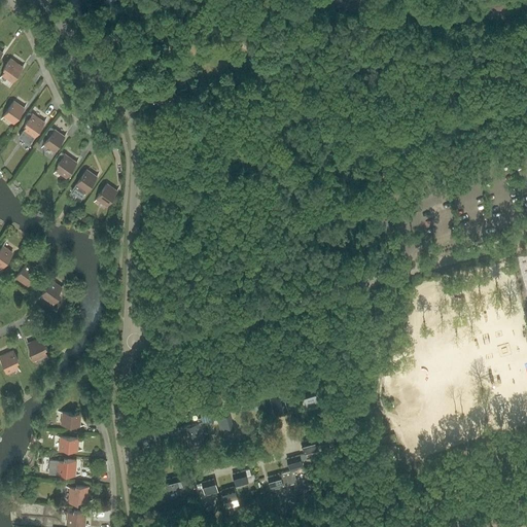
[(6,70),(2,75),(12,82),(23,67),(11,59),(4,69),(6,70)]
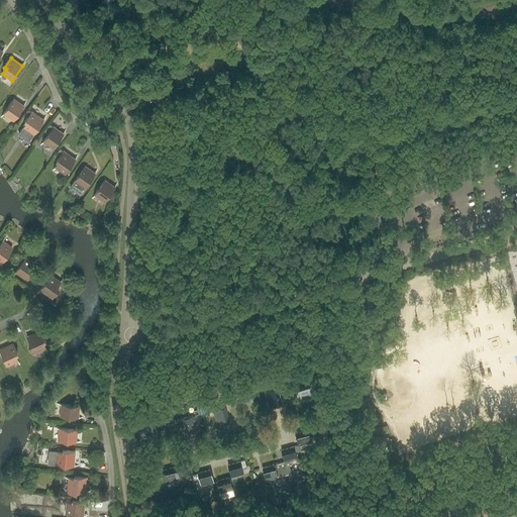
[(184,86),(179,73),(173,75),(177,88),(184,86)]
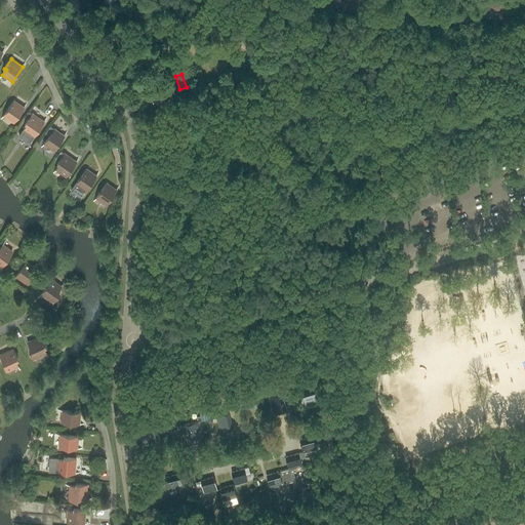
[(14,101),(4,115),(14,122),(25,108),(14,101)]
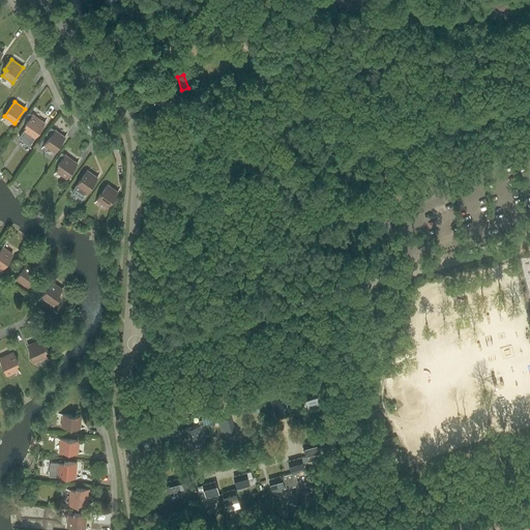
[(32,115),(29,113),(26,118),(29,120),(26,124),(27,126),(20,138),(30,145),(45,123),(32,114),(32,115)]
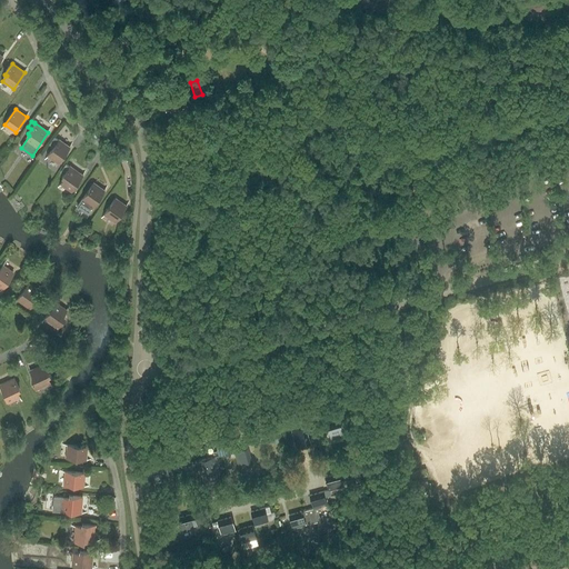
[(48,156),(59,163),(70,147),(59,140),(48,156)]
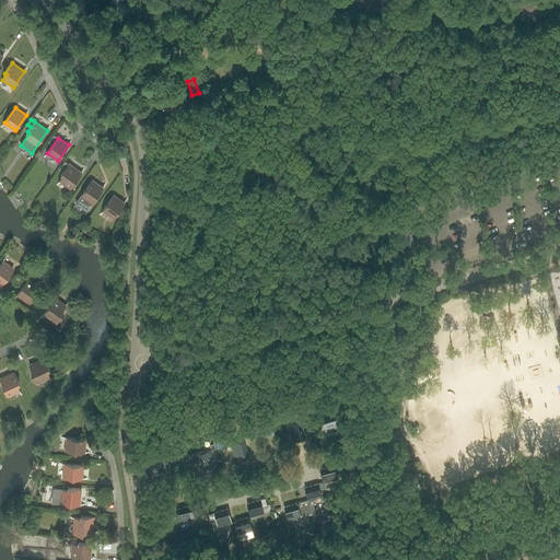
[(82,173),(69,163),(61,174),(63,176),(60,181),(71,188),(82,173)]
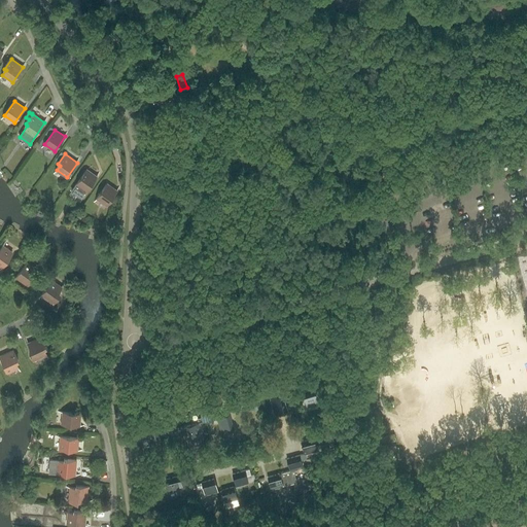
[(88,170),(76,184),(86,191),(97,177),(88,170)]
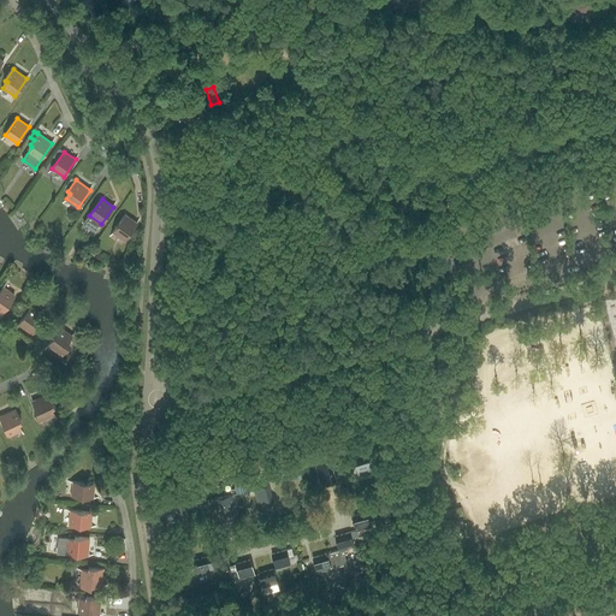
[(125,214),(113,232),(125,241),(137,223),(125,214)]
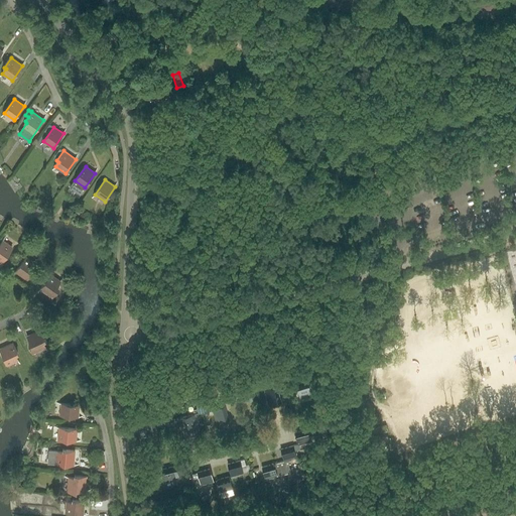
[(442,240),(435,243),(438,251),(445,248),(442,240)]
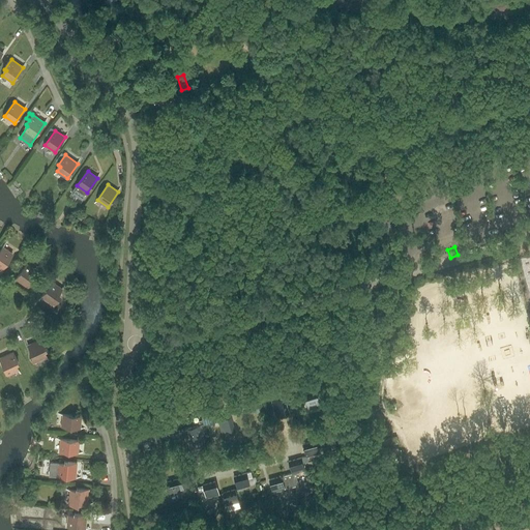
[(0,251),(0,267),(2,269),(13,255),(3,247),(0,251)]
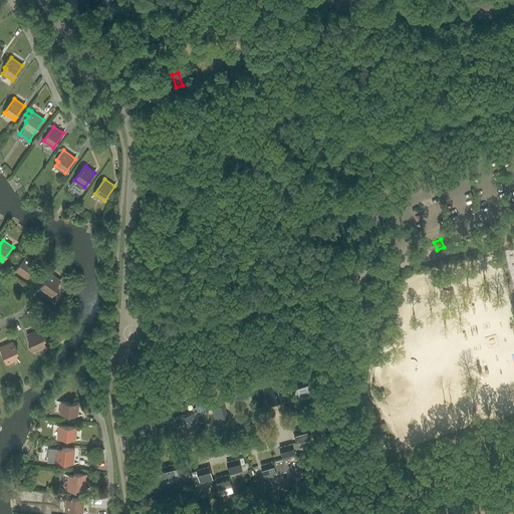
[(35,263),(26,256),(15,271),(27,279),(34,269),(32,268),(35,263)]
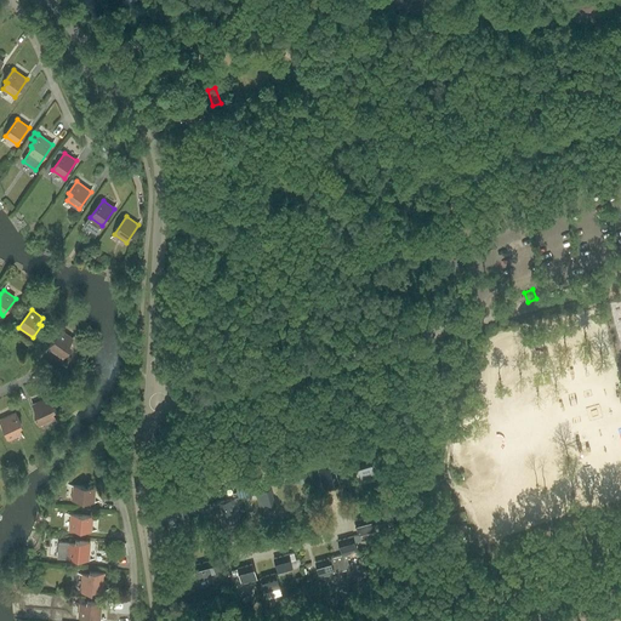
[(61,331),(49,348),(63,358),(72,346),(69,345),(73,340),(61,331)]
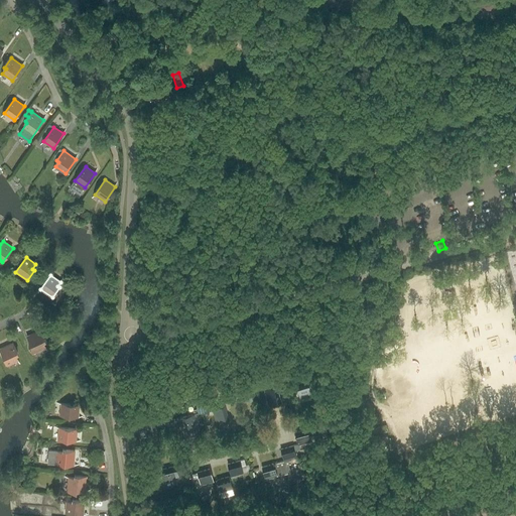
[(32,354),(45,347),(43,343),(45,342),(40,331),(27,337),(31,345),(29,346),(32,354)]
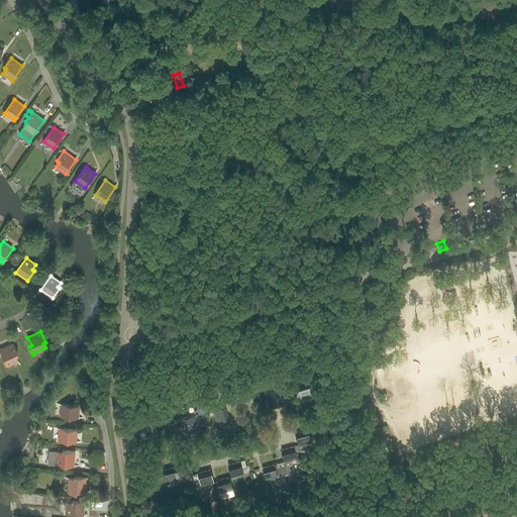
[(0,349),(7,366),(18,360),(16,355),(18,354),(13,343),(0,349)]
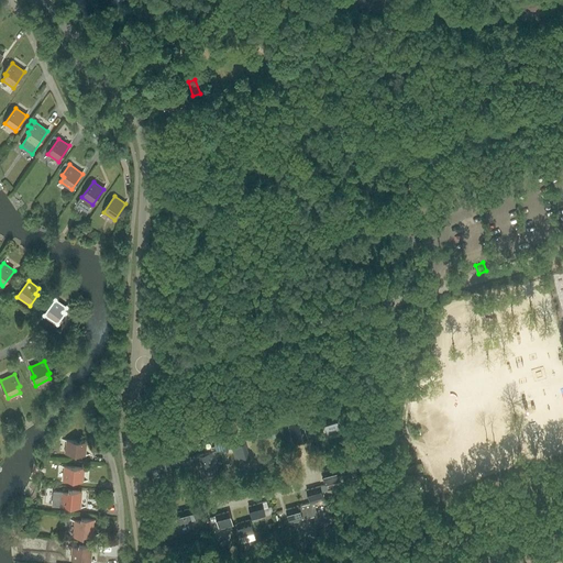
[(326,434),(340,430),(335,417),(322,421),(326,434)]
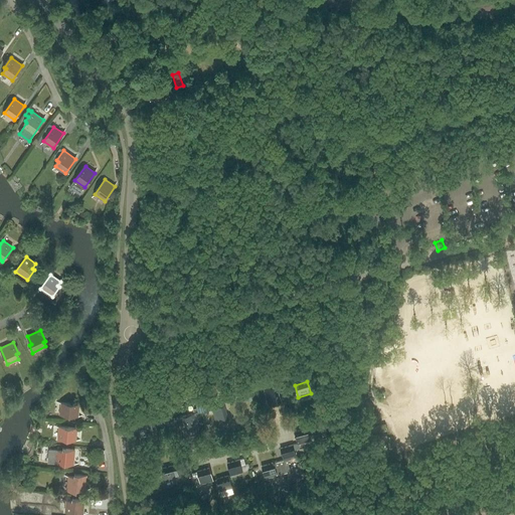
[(282,402),(277,385),(264,389),(269,406),(282,402)]
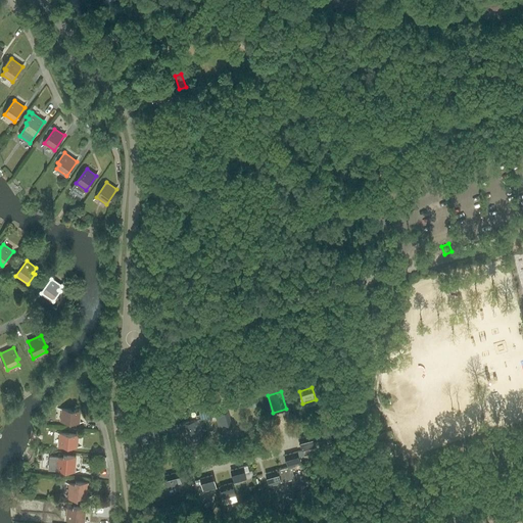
[(247,408),(258,405),(255,392),(244,395),(247,408)]
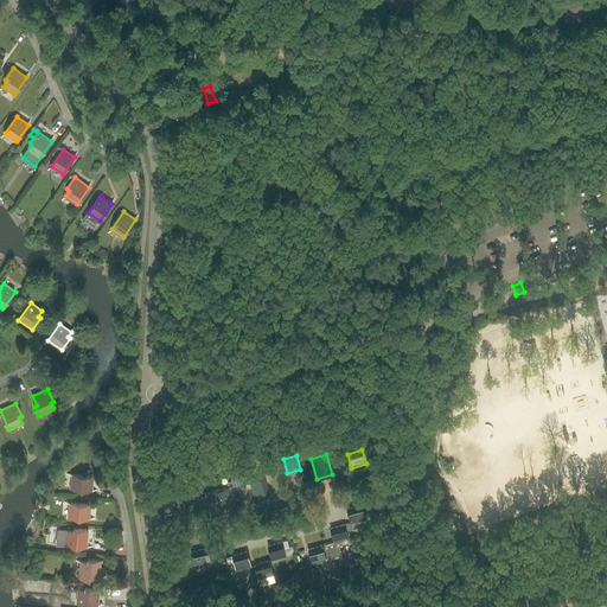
[(234,487),(248,484),(244,471),(230,474),(234,487)]
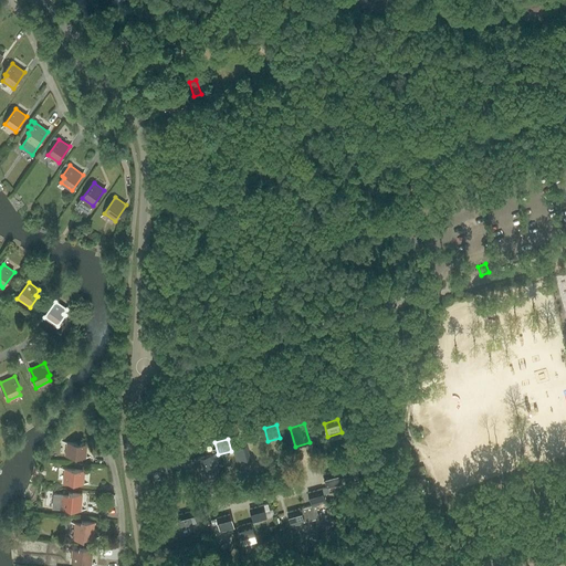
[(87,444),(67,442),(66,457),(86,458),(87,444)]
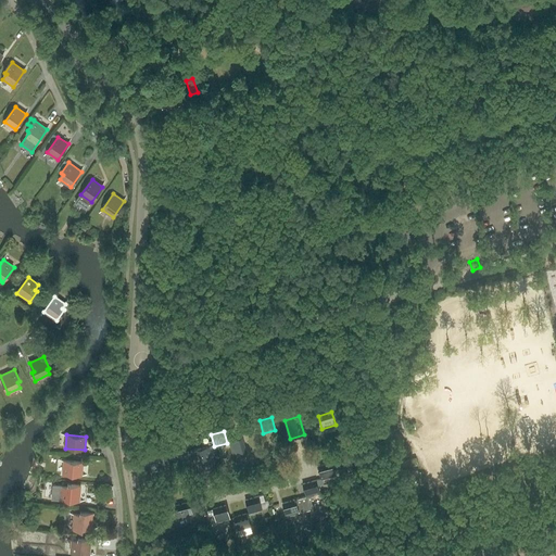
[(234,455),(248,451),(243,438),(230,441),(234,455)]
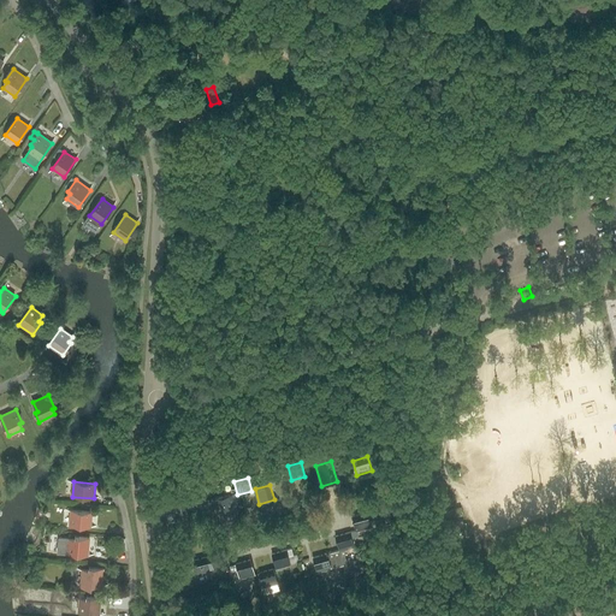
[(238,499),(237,495),(218,501),(224,522),(238,517),(234,502),(238,499)]
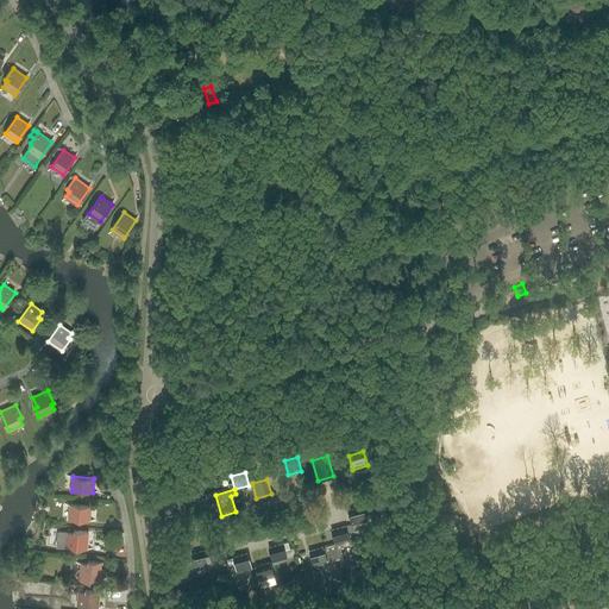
[(456,502),(444,506),(445,512),(458,509),(456,502)]
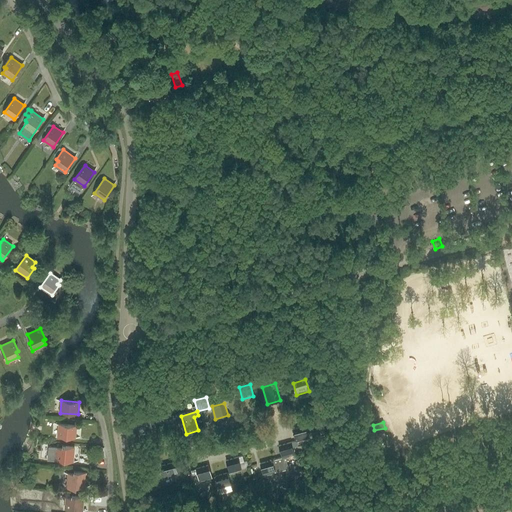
[(77,426),(59,424),(58,436),(76,438),(77,426)]
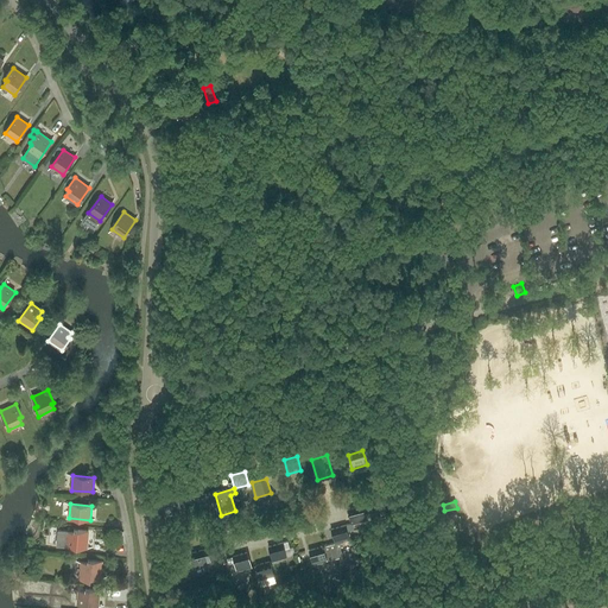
[(329,545),(309,551),(312,565),(327,562),(343,557),(340,548),(342,546),(341,543),(350,540),(347,529),(354,527),(353,524),(366,520),(362,508),(348,511),(352,524),(346,525),(331,530),(335,544),(329,545)]
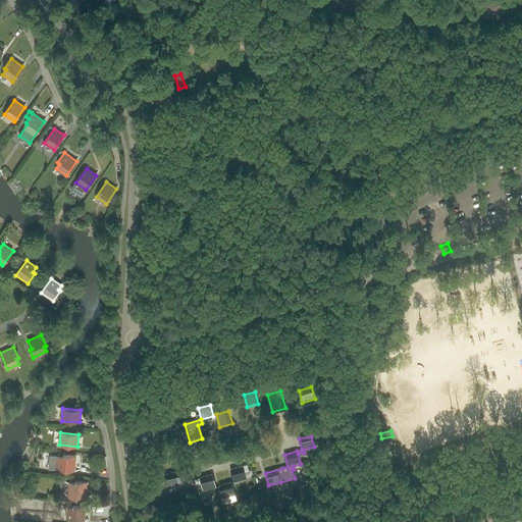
[(50,457),(49,469),(74,471),(76,456),(63,455),(63,458),(50,457)]
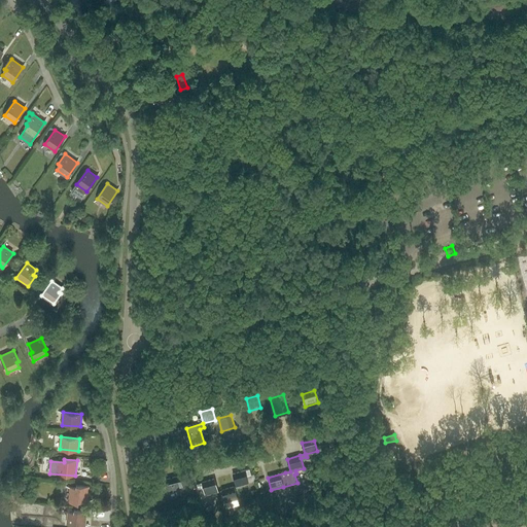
[(237,487),(249,483),(246,471),(234,475),(237,487)]
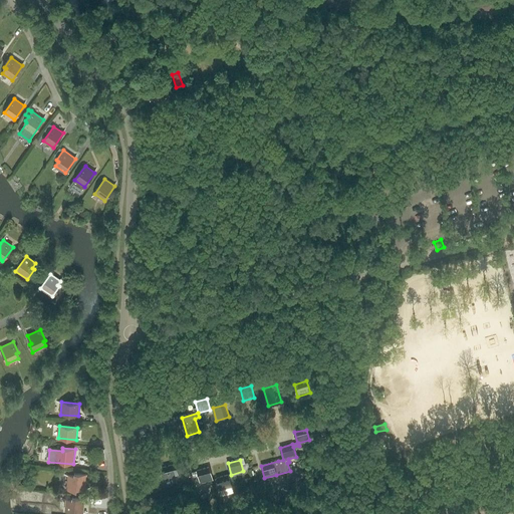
[(165,481),(183,476),(180,464),(161,469),(165,481)]
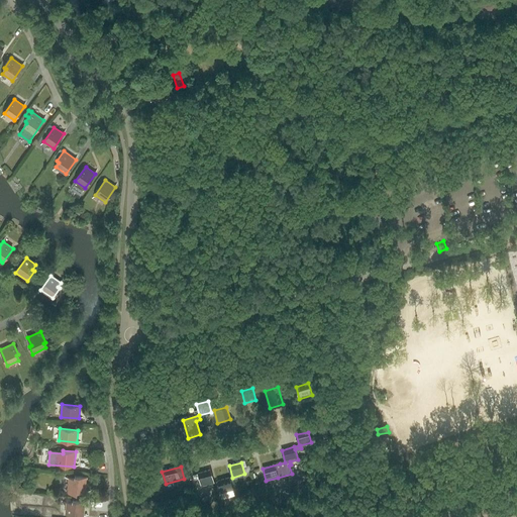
[(202,486),(214,483),(210,471),(193,475),(194,478),(200,477),(202,486)]
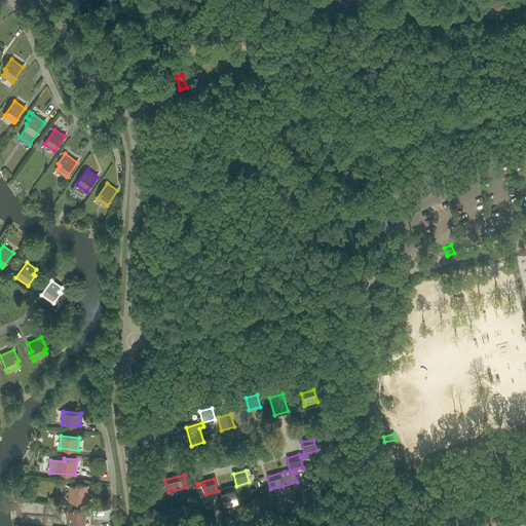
[(76,487),(70,487),(69,501),(78,502),(78,499),(87,500),(88,486),(76,485),(76,487)]
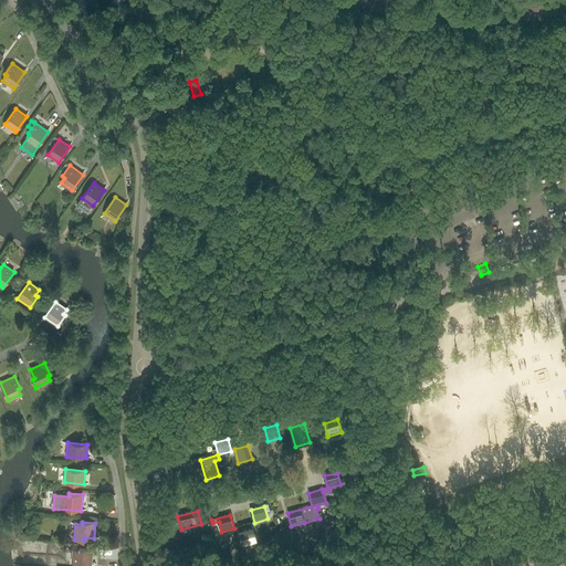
[(242,540),(255,536),(252,523),(238,526),(242,540)]
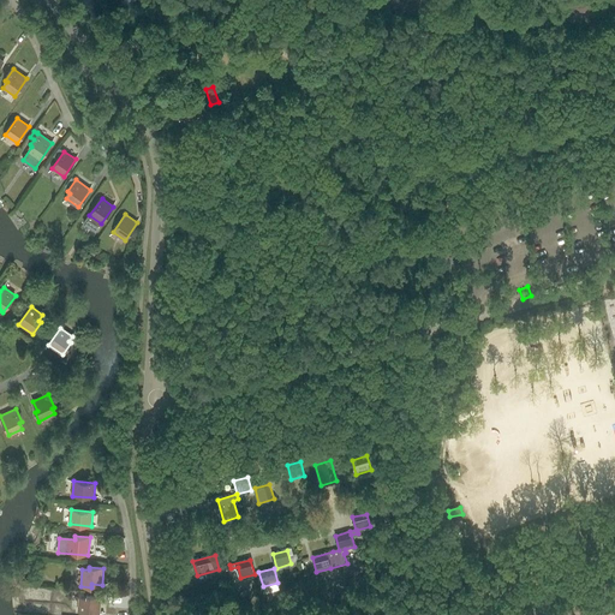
[(79,597),(78,611),(100,614),(101,597),(87,596),(87,598),(79,597)]
